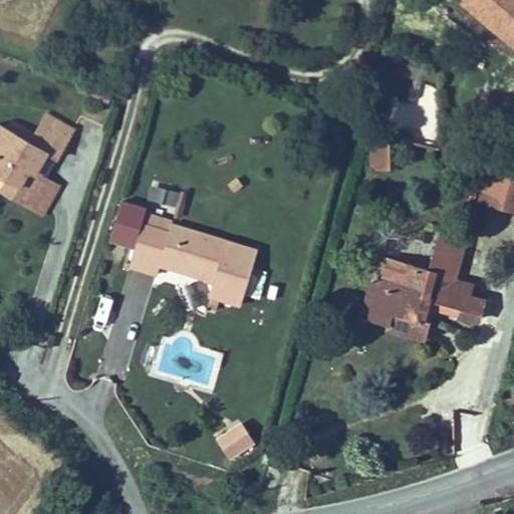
[(437,114),(436,85),(417,86),(418,115),(437,114)]
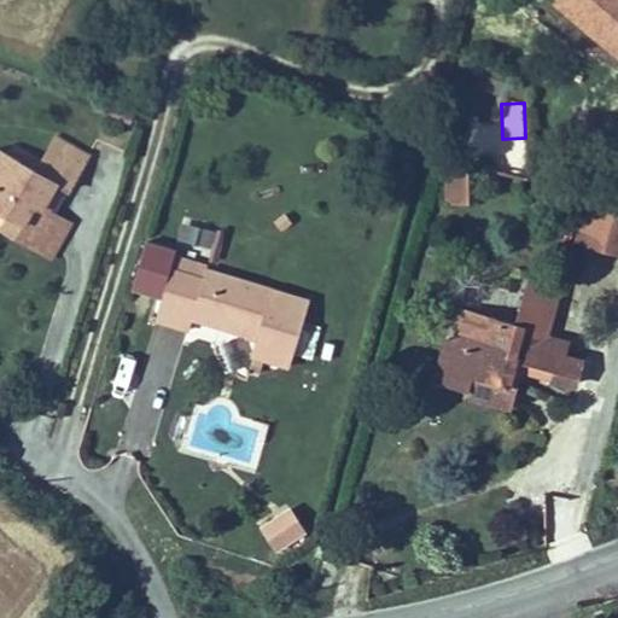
[(68,220),(59,235),(92,254),(111,219),(98,211),(114,185),(127,191),(146,158),(115,140),(94,173),(59,152),(35,161),(45,193),(30,198),(68,220)]
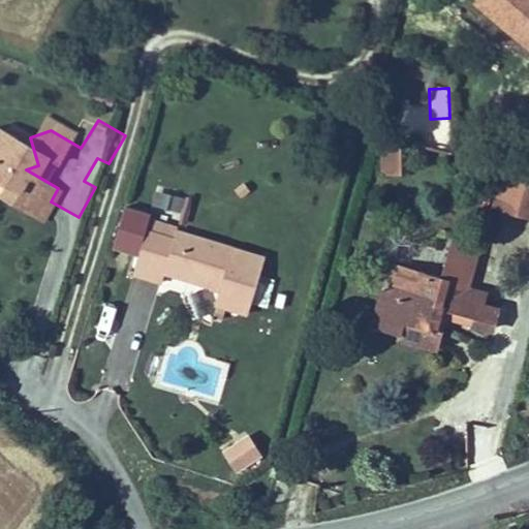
[(18,141),(26,169),(38,165),(30,137),(18,141)]
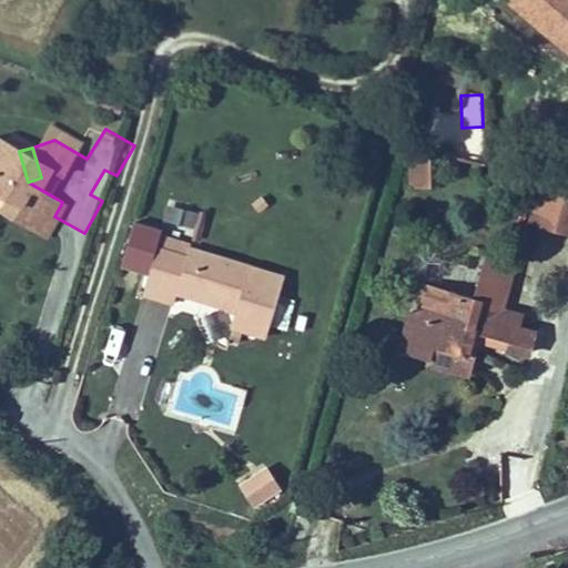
[(430,160),(406,162),(409,191),(434,188),(430,160)]
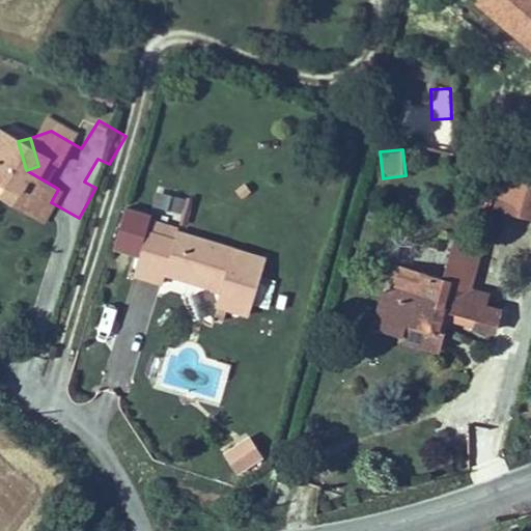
[(158,192),(154,215),(184,221),(189,198),(158,192)]
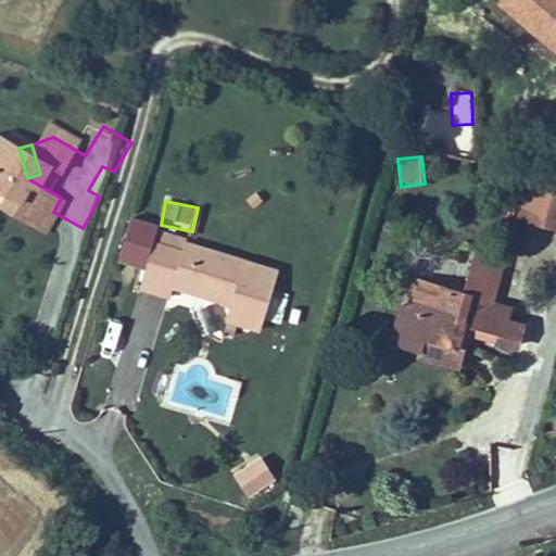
[(234,256),(227,254),(213,300),(220,302),(225,287),(285,306),(278,325),(311,336),(330,276),(238,247),(234,256)]
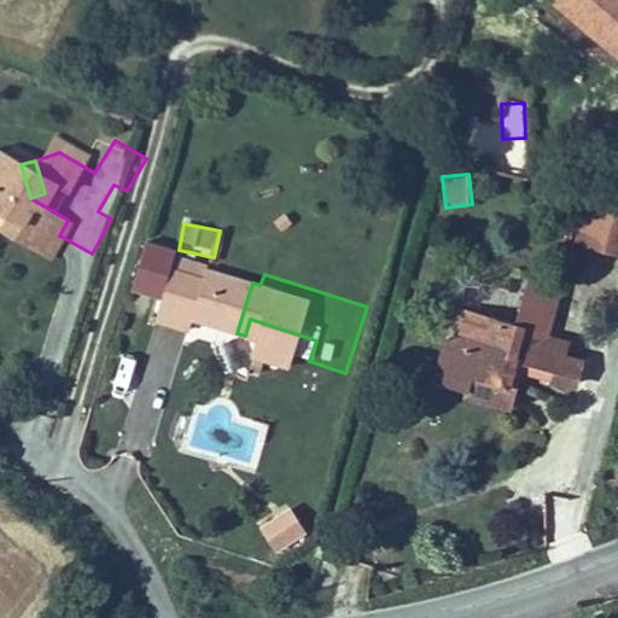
[(237,333),(252,283),(228,275),(213,325),(237,333)]
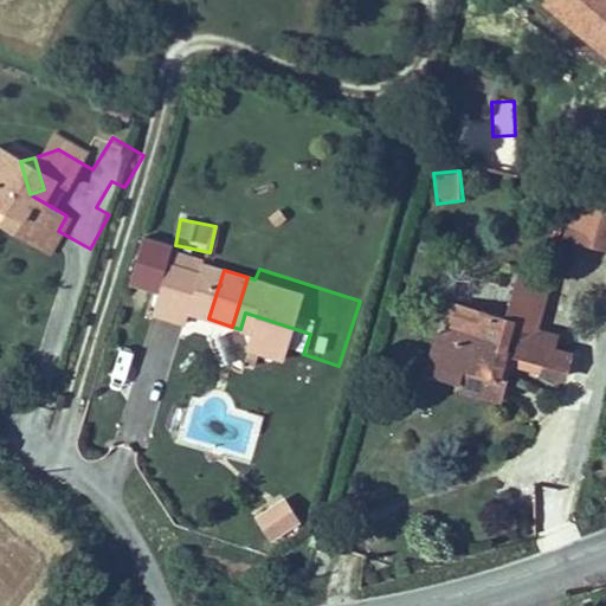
[(548,367),(600,381),(605,359),(605,354),(590,349),(593,336),(554,326),(552,334),(523,327),(519,343),(483,334),(476,362),(498,369),(495,384),(494,388),(540,400),(548,367)]
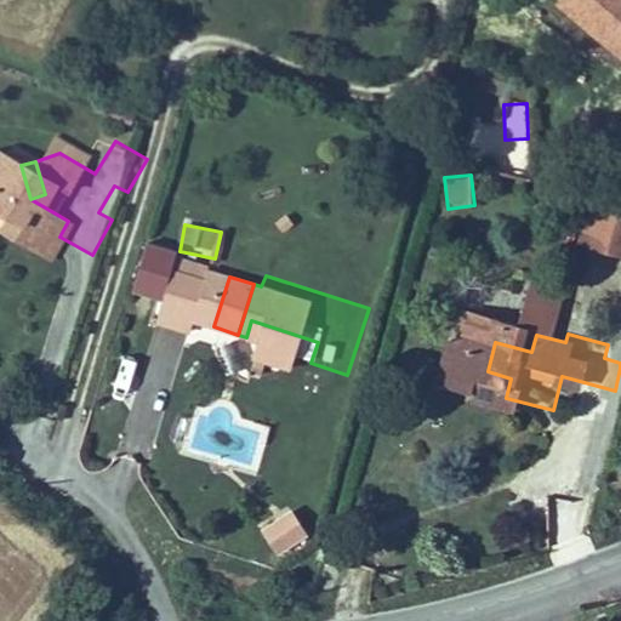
[(488,371),(495,342),(489,341),(478,385),(507,393),(511,379),(488,371)]
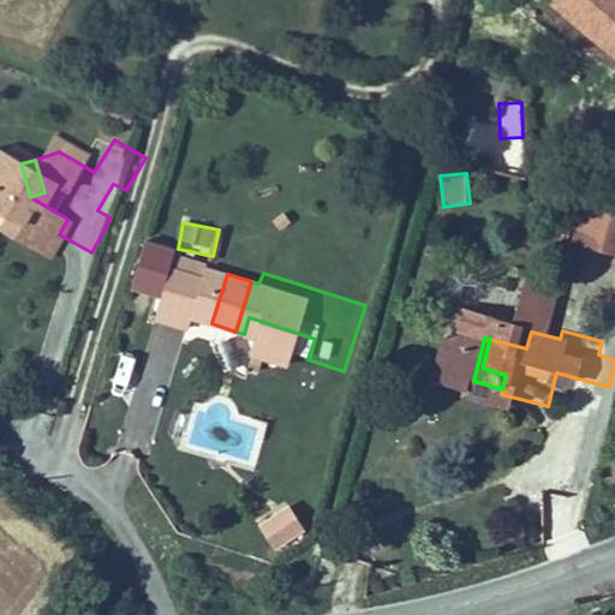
[(276,554),(308,535),(288,503),(257,524),(276,554)]
